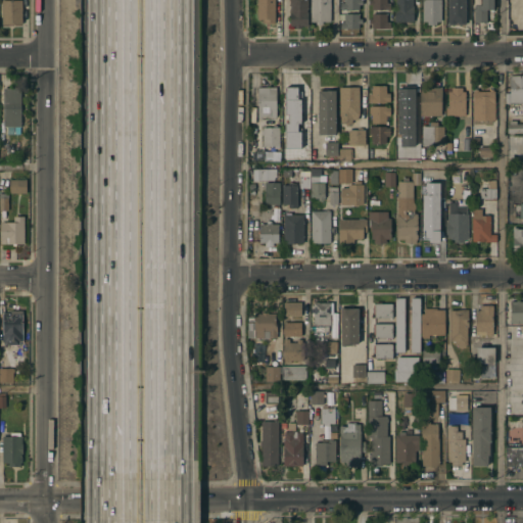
[(275,0),(275,22),(265,22),(265,18),(257,18),(257,0),(275,0)]
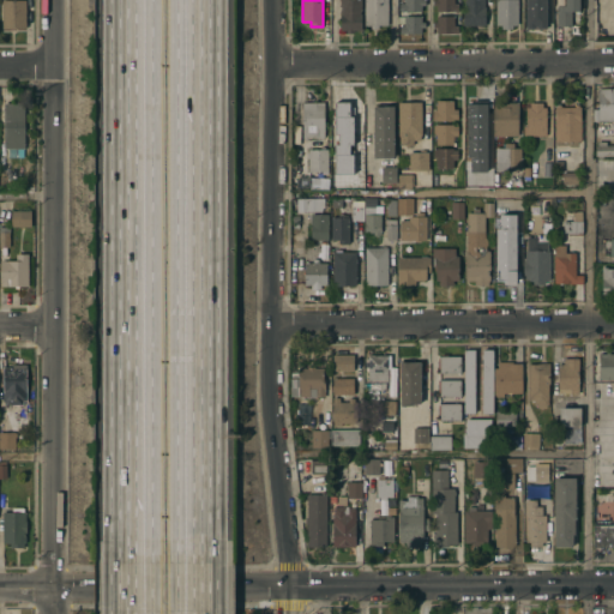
[(341,0),(361,0),(362,29),(354,29),(354,32),(347,32),(347,30),(341,30),(341,0)]
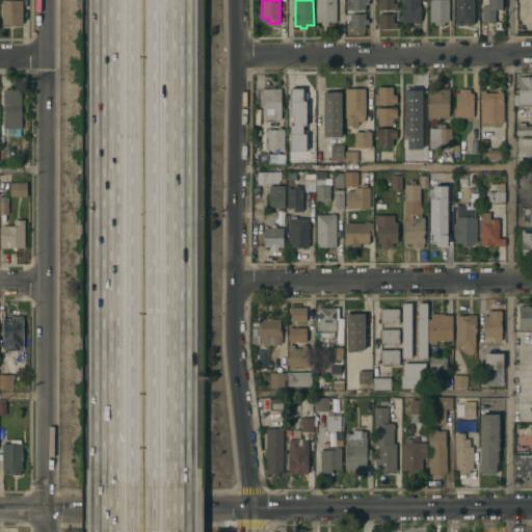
[(316,0),(336,0),(336,21),(328,21),(328,24),(321,24),(321,21),(316,21),(316,0)]
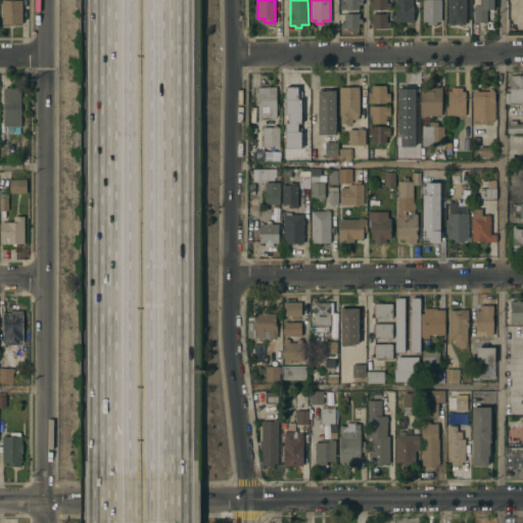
[(341,9),(341,2),(344,2),(344,0),(363,0),(363,4),(360,4),(360,8),(341,9)]
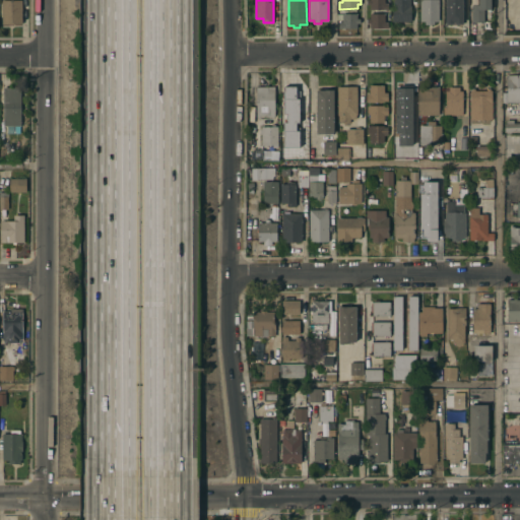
[(370,9),(370,4),(368,4),(368,0),(385,0),(385,2),(388,2),(388,9),(370,9)]
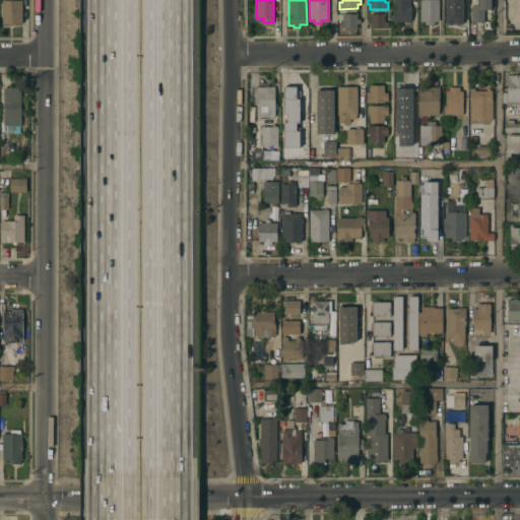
[(393,21),(393,5),(394,5),(394,0),(411,0),(411,21),(393,21)]
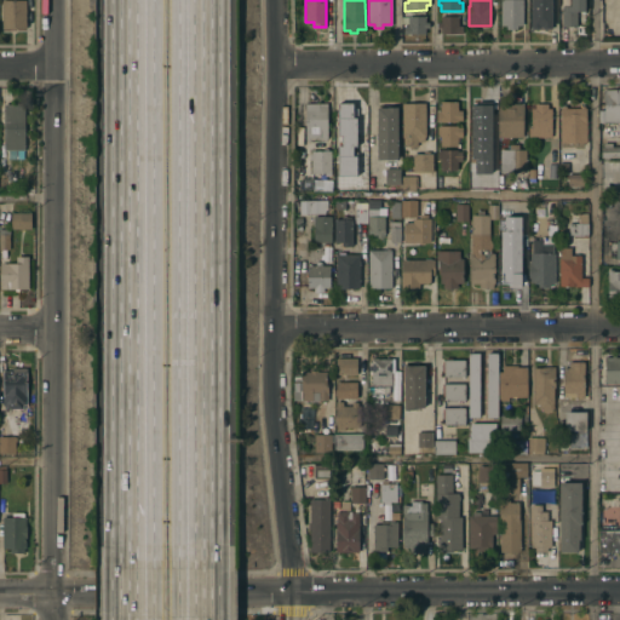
[(523,0),(523,24),(517,24),(517,28),(507,28),(507,24),(501,24),(501,0),(523,0)]
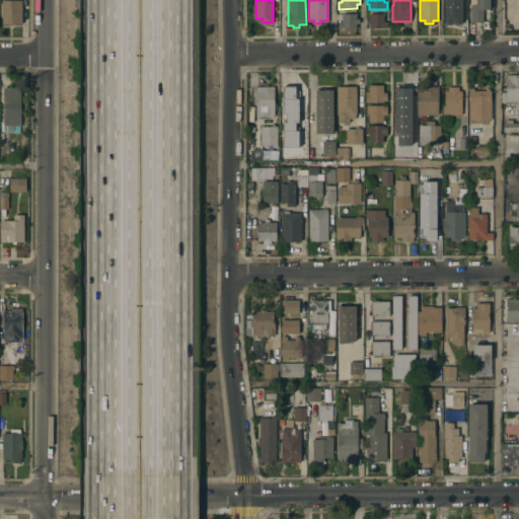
[(461,0),(461,24),(444,24),(444,0),(461,0)]
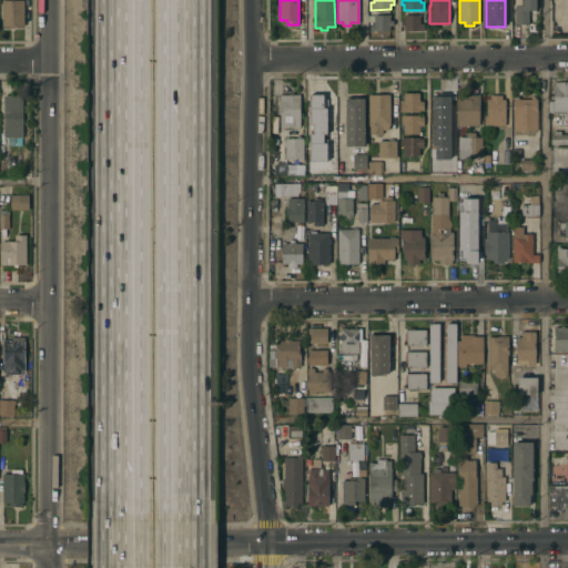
[(516,4),(515,4),(514,0),(536,0),(536,9),(528,10),(529,23),(516,23),(516,4)]
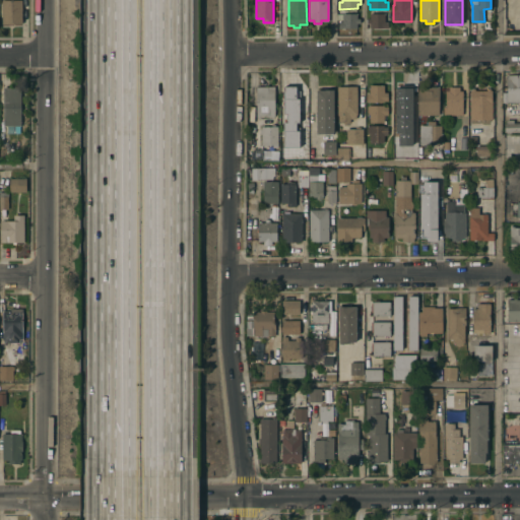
[(21,24),(1,24),(2,1),(21,1),(21,24)]
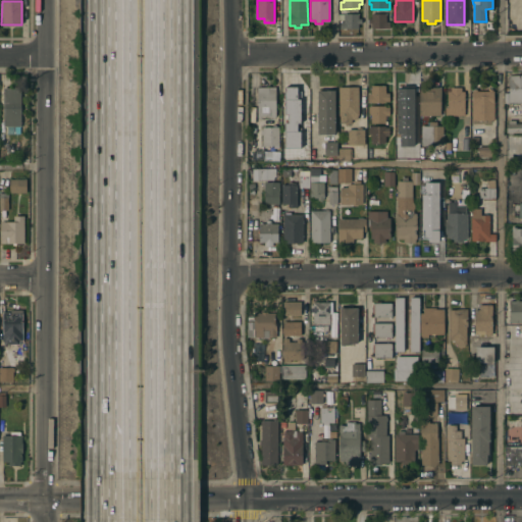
[(371,28),(371,22),(368,22),(368,17),(371,17),(371,13),(386,12),(386,21),(389,20),(389,28),(371,28)]
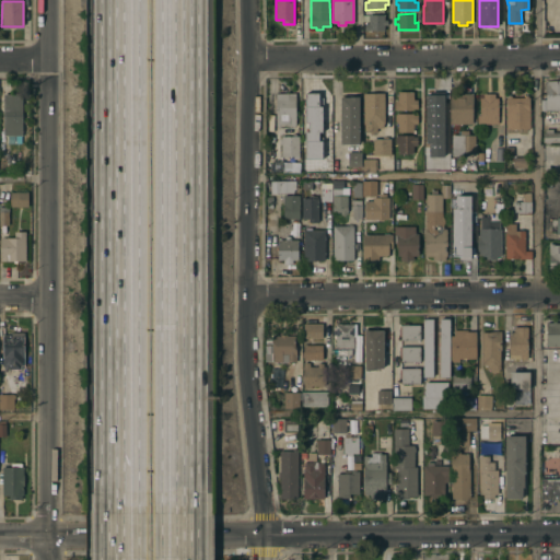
[(365,30),(365,23),(369,23),(369,14),(385,14),(385,20),(388,20),(388,24),(385,24),(385,30),(365,30)]
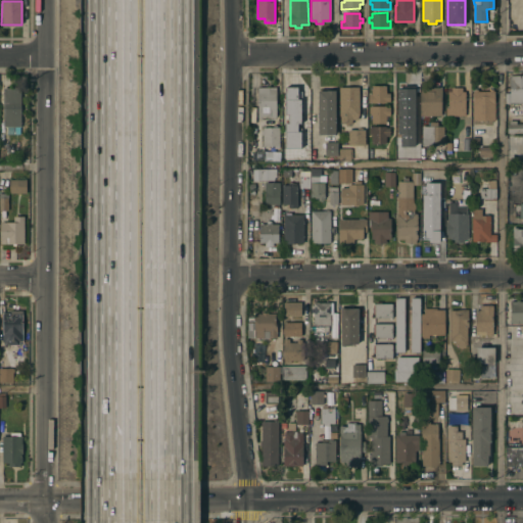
[(522,102),(505,102),(505,92),(510,92),(510,75),(522,75),(522,102)]
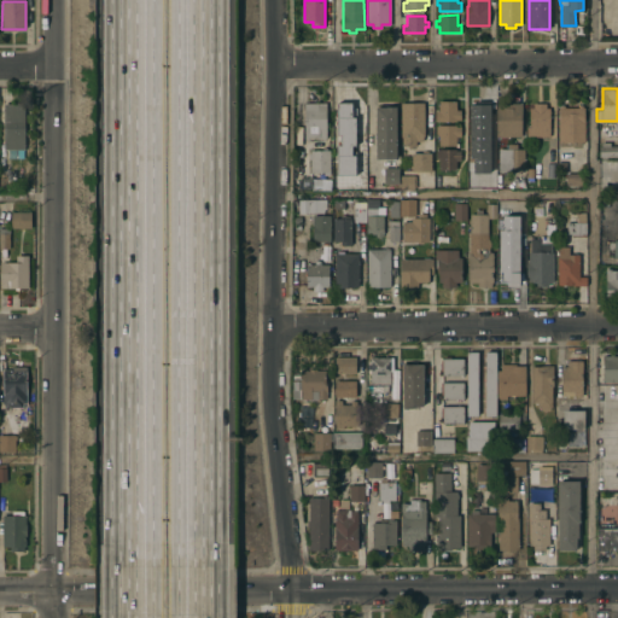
[(436,121),(436,110),(439,110),(439,100),(456,100),(456,109),(461,109),(461,120),(456,120),(456,121),(436,121)]
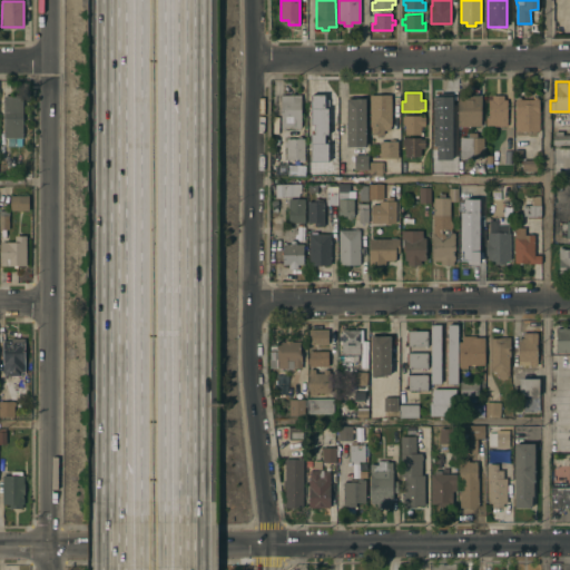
[(370,94),(391,94),(392,125),(390,125),(390,129),(384,130),(384,134),(381,134),(381,136),(377,136),(377,134),(372,134),(371,125),(370,94)]
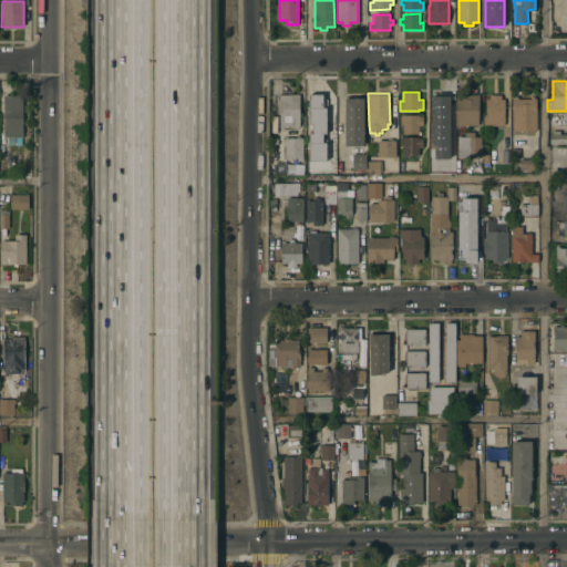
[(449,121),(436,121),(436,124),(429,124),(429,111),(431,111),(431,93),(449,93),(449,121)]
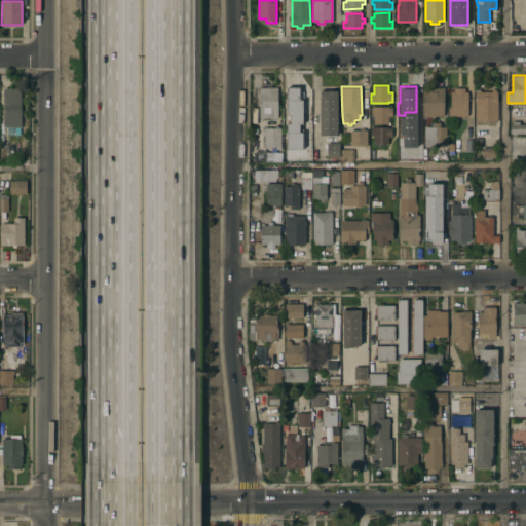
[(260,87),(271,87),(271,89),(277,89),(277,117),(260,117),(260,87)]
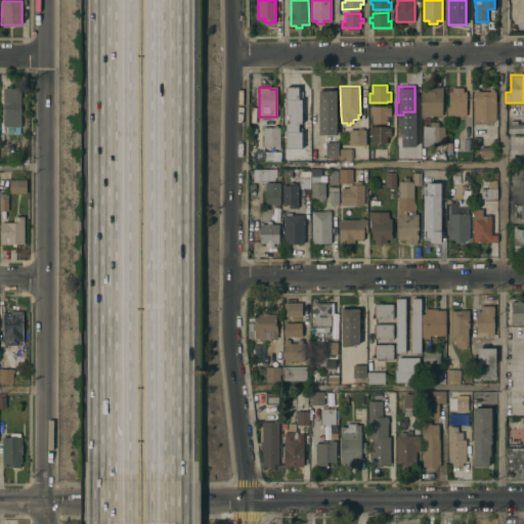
[(288,90),(303,90),(303,87),(308,87),(309,117),(310,117),(310,135),(291,135),(291,124),(288,124),(288,90)]
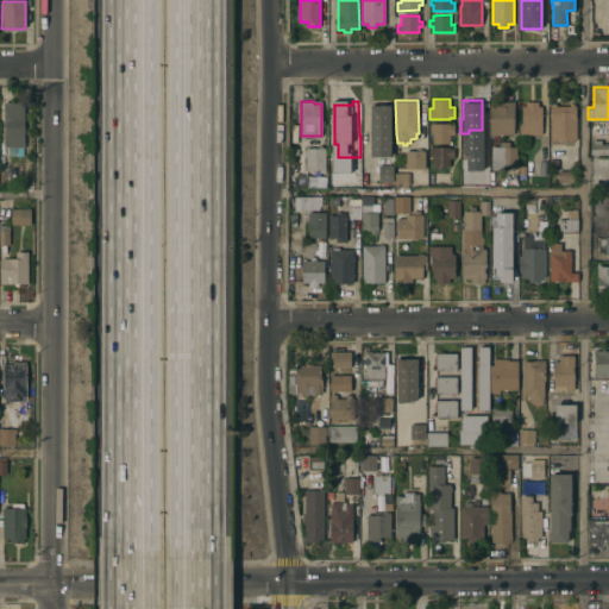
[(514,135),(490,133),(490,101),(515,101),(514,135)]
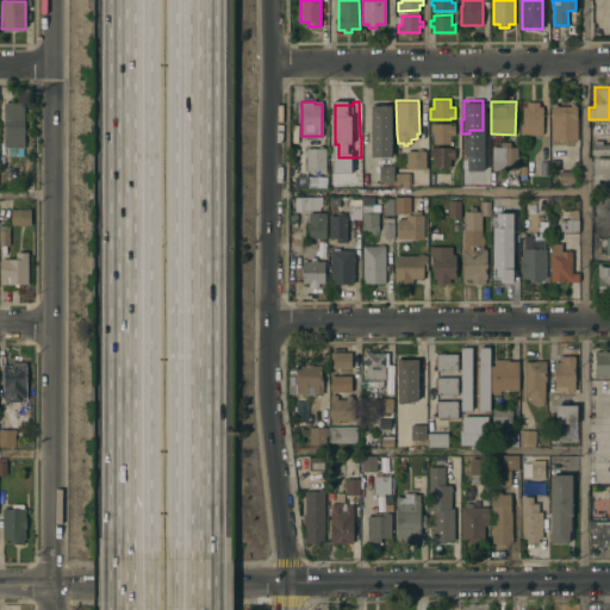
[(521,134),(521,124),(523,124),(523,106),(527,106),(527,101),(539,101),(539,106),(543,106),(543,109),(545,109),(545,116),(543,116),(543,135),(521,134)]
